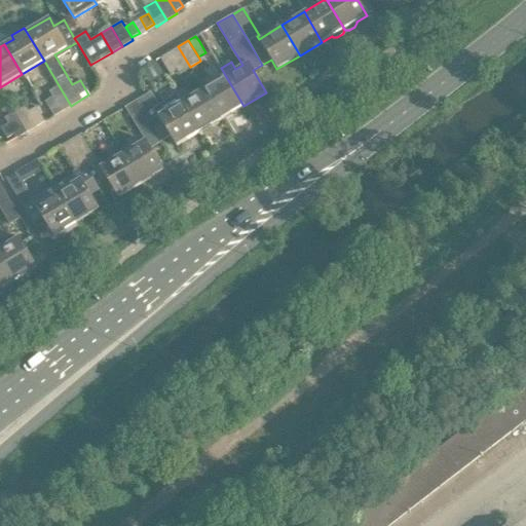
[(180,73),(190,67),(178,46),(167,52),(178,69),(180,73)]
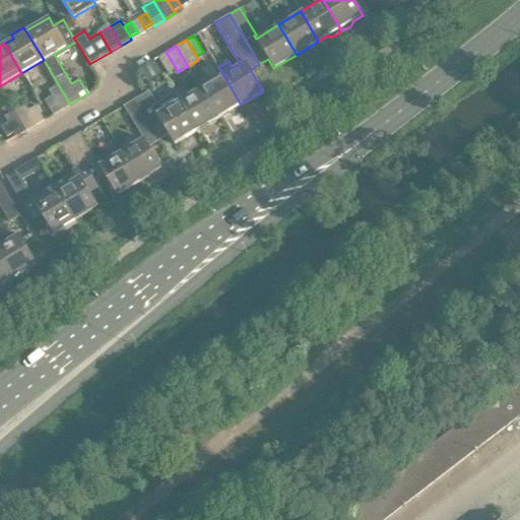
[(166,52),(158,57),(168,73),(176,68),(166,52)]
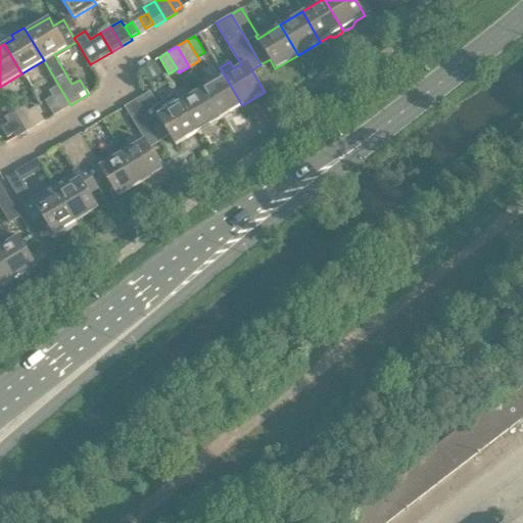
[(202,88),(220,119),(242,105),(224,75),(202,88)]
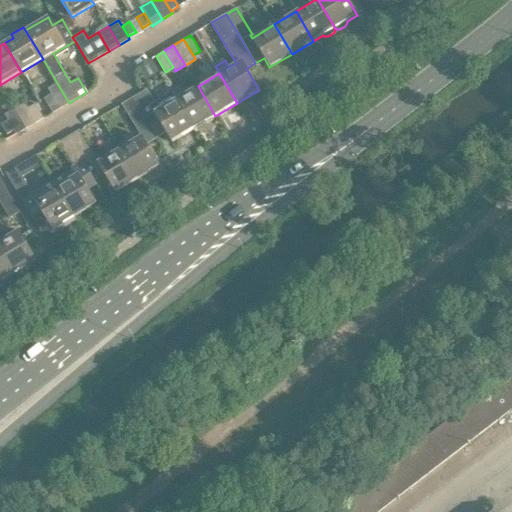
[(59,109),(69,103),(57,83),(47,89),(50,94),(59,109)]
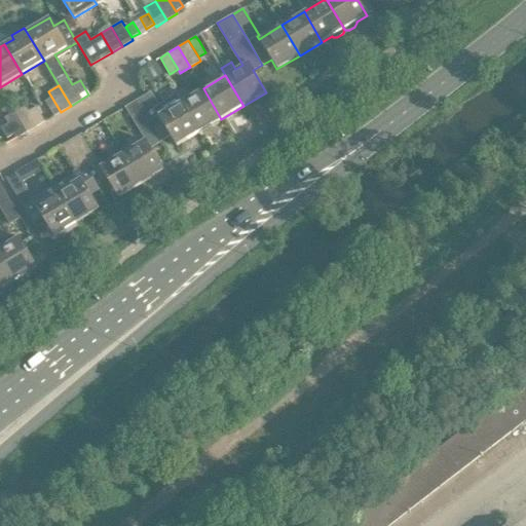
[(199,133),(221,119),(203,88),(190,97),(186,89),(177,95),(181,102),(199,133)]
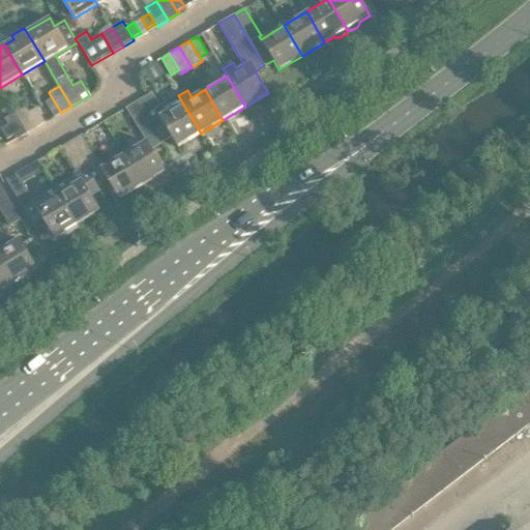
[(177,147),(201,134),(182,102),(178,95),(159,107),(151,92),(137,101),(153,129),(160,142),(171,137),(177,147)]
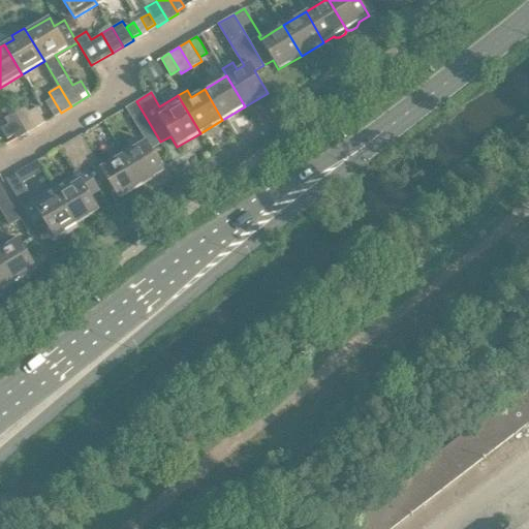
[(61,113),(52,97),(44,101),(51,113),(54,117),(61,113)]
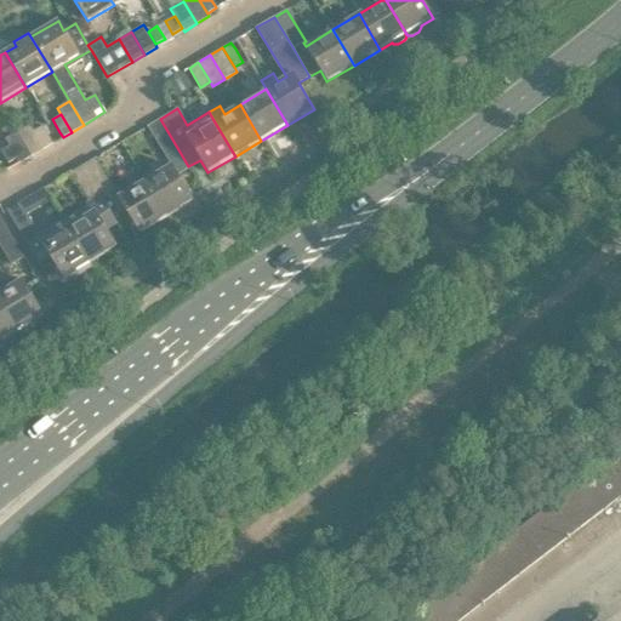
[(180,152),(160,119),(148,126),(171,165),(144,181),(166,217),(193,200),(177,174),(188,166),(180,152)]
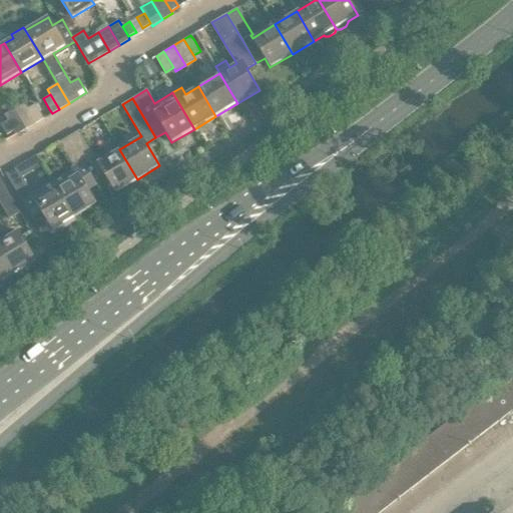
[(26,129),(36,123),(27,108),(24,103),(14,109),(26,129)]
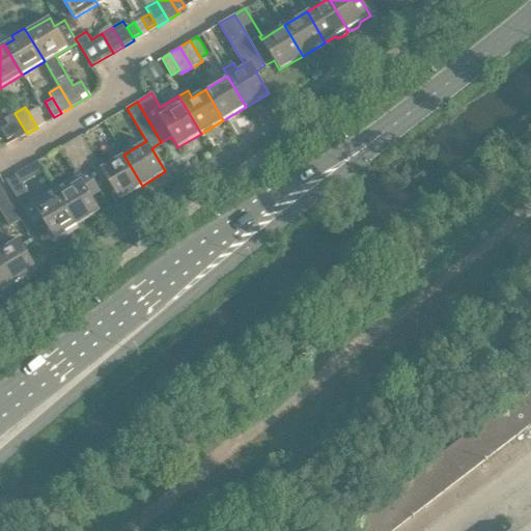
[(35,108),(28,112),(37,128),(45,122),(42,118),(35,108)]
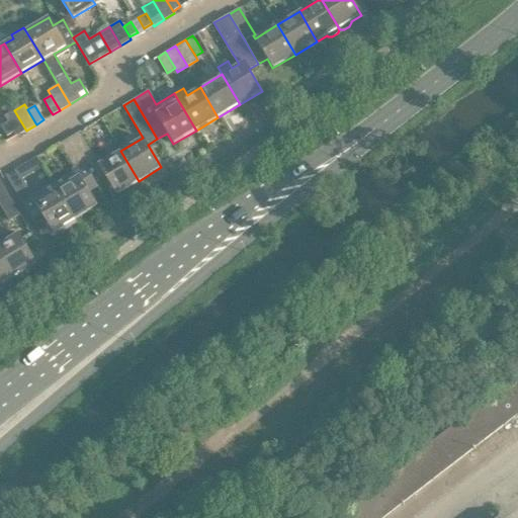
[(4,115),(7,121),(13,132),(16,137),(26,131),(14,110),(4,115)]
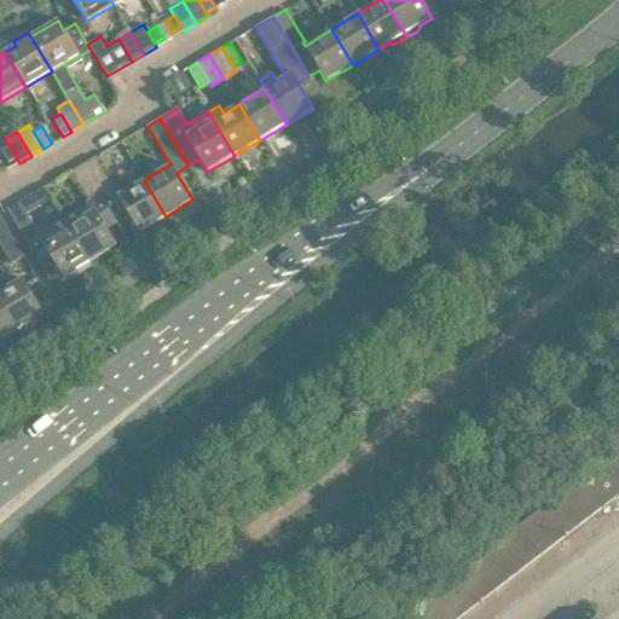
[(16,157),(9,145),(0,150),(7,163),(16,157)]
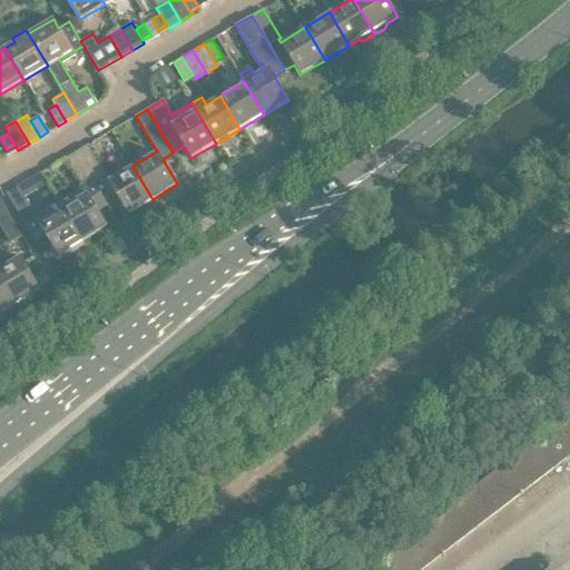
[(94,180),(105,174),(88,145),(76,151),(94,180)]
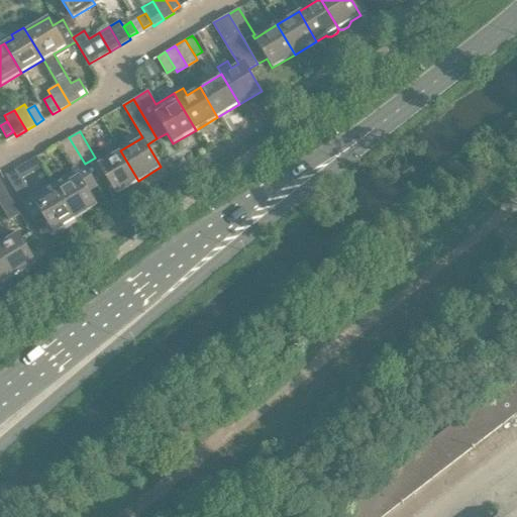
[(98,185),(85,164),(69,137),(59,143),(75,170),(54,183),(75,218),(97,205),(89,191),(98,185)]
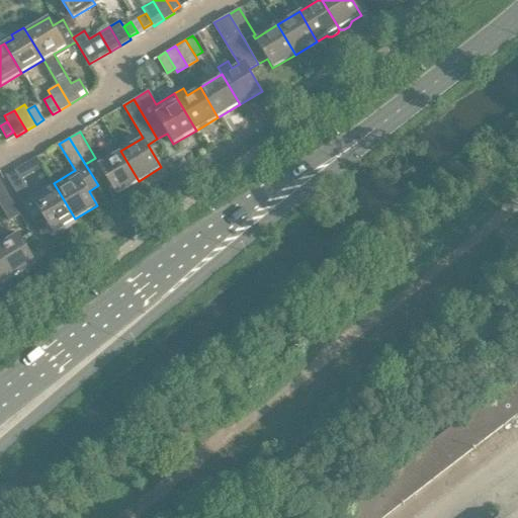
[(116,194),(139,181),(120,151),(98,164),(116,194)]
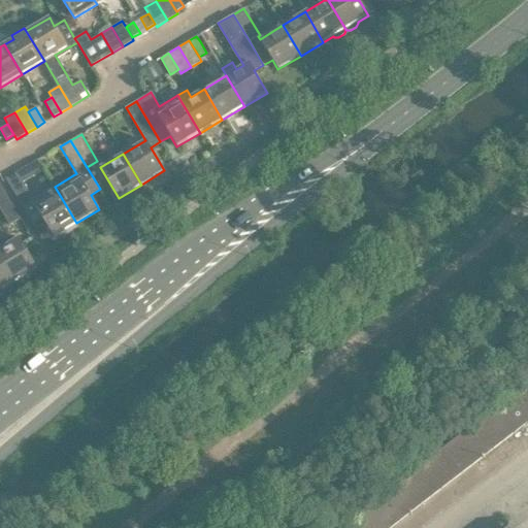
[(76,223),(55,187),(33,199),(17,172),(5,178),(35,228),(44,223),(54,237),(76,223)]
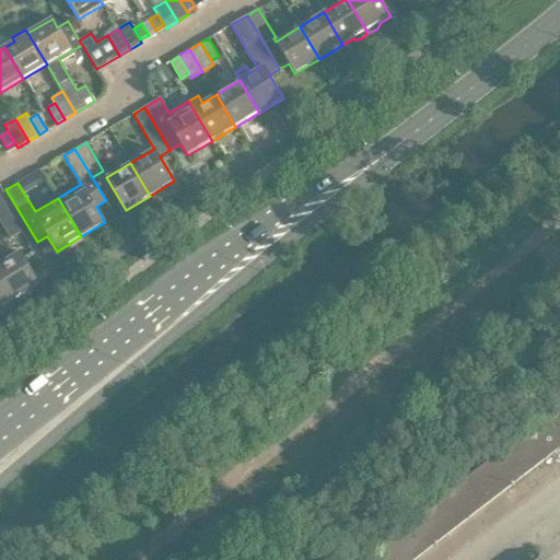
[(0,221),(10,238),(22,231),(0,195),(0,221)]
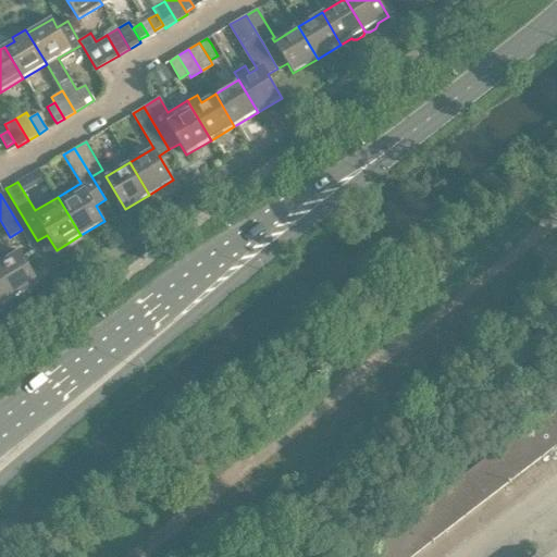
[(0,272),(15,297),(39,283),(20,250),(5,259),(1,250),(0,250),(0,272)]
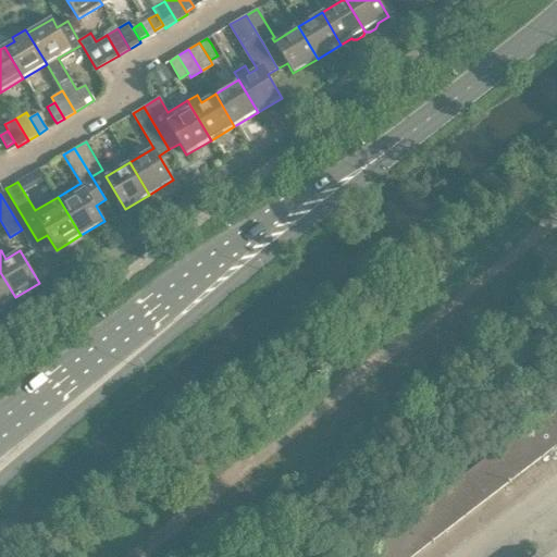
[(0,306),(15,297),(0,272),(0,306)]
